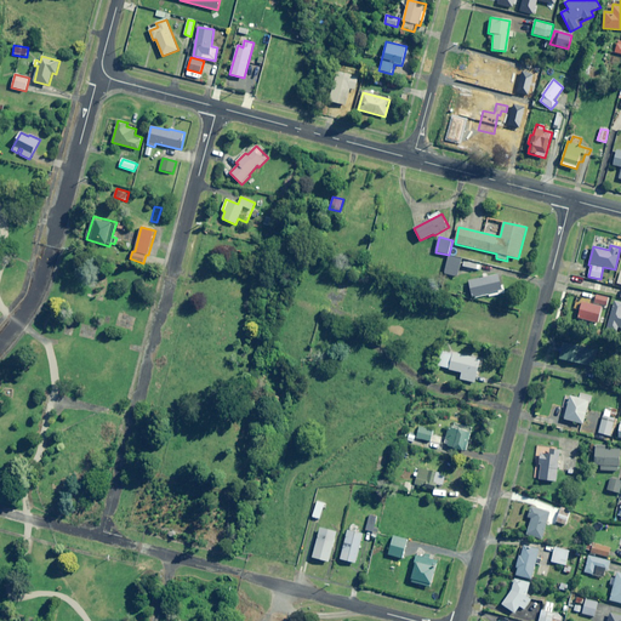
[(462,258),(449,256),(444,274),(457,277),(462,258)]
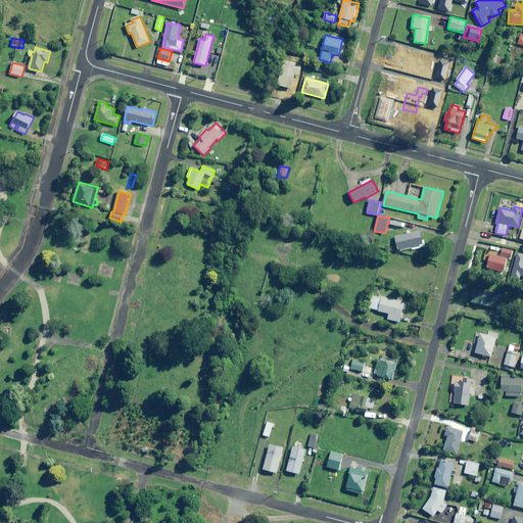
[(391,220),(390,226),(405,229),(406,223),(391,220)]
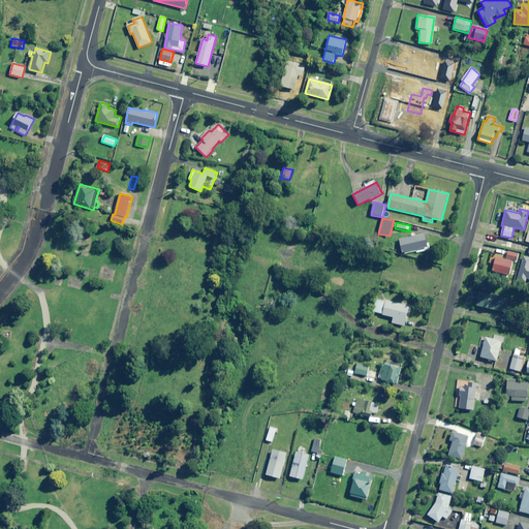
[(429,250),(426,234),(399,239),(402,254),(416,251),(416,253),(429,250)]
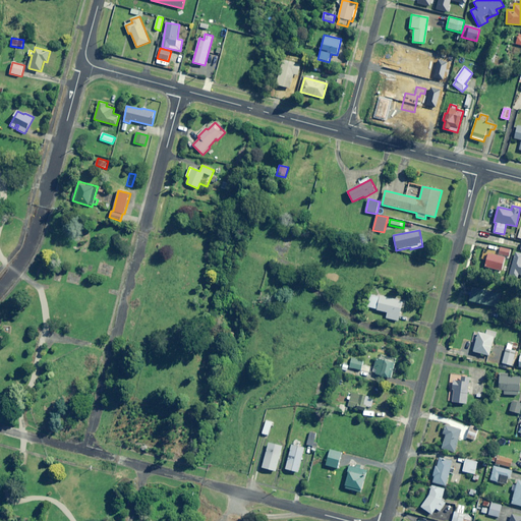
[(488,252),(484,267),(503,272),(507,258),(509,258),(511,250),(501,247),(499,255),(488,252)]
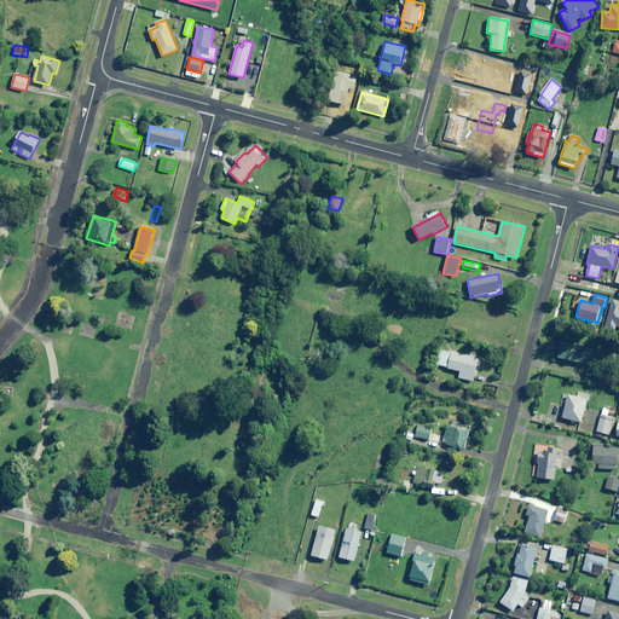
[(618,307),(611,306),(605,328),(614,330),(615,327),(618,327),(618,307)]
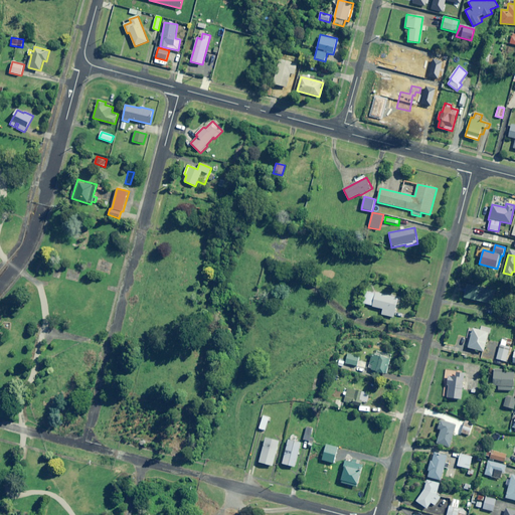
[(480,287),(467,284),(464,298),(492,304),(494,293),(492,292),(494,285),(481,282),(480,287)]
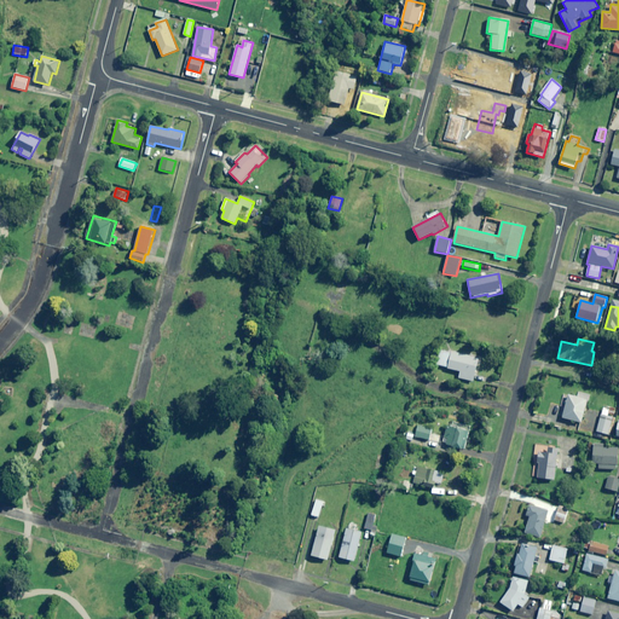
[(451,353),(440,351),(437,365),(446,368),(446,369),(460,372),(458,379),(473,382),(479,359),(451,351),(451,353)]
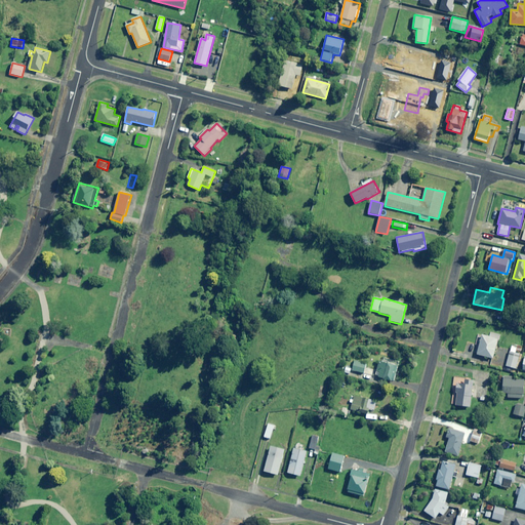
[(498,339),(482,335),(477,355),(493,359),(498,339)]
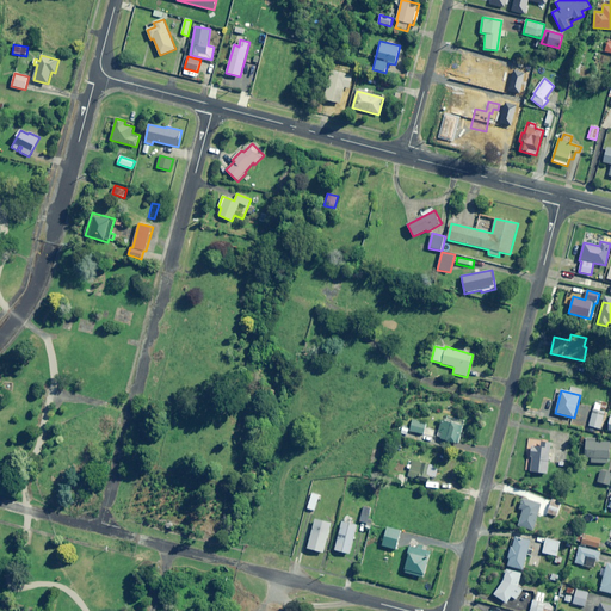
[(608,413),(599,411),(600,408),(605,409),(608,403),(596,401),(588,426),(603,430),(608,413)]
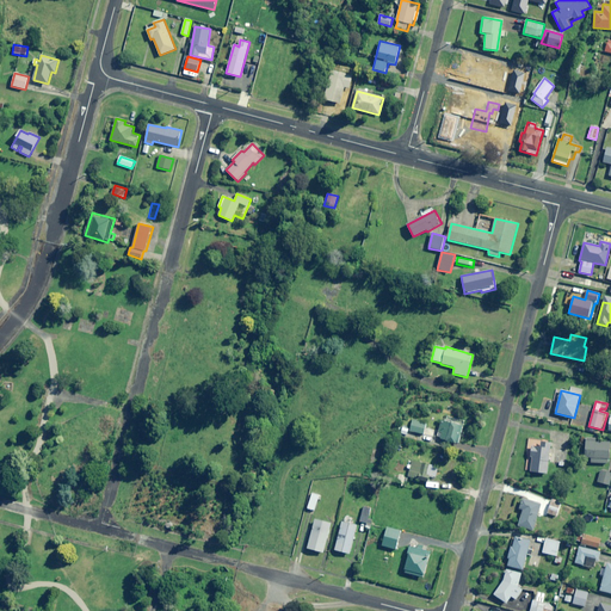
[(427,424),(412,420),(409,431),(424,434),(427,424)]
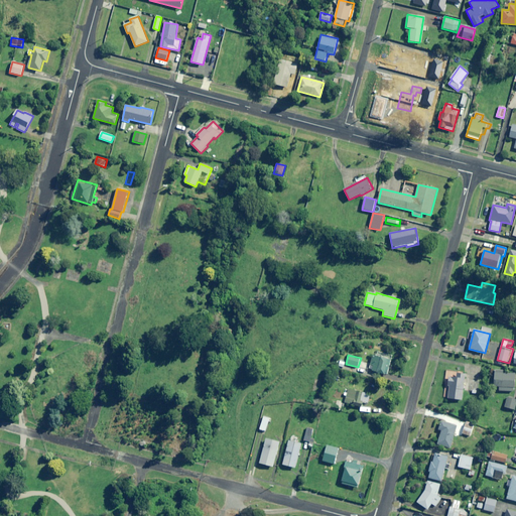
[(390,359),(373,355),(369,370),(386,374),(390,359)]
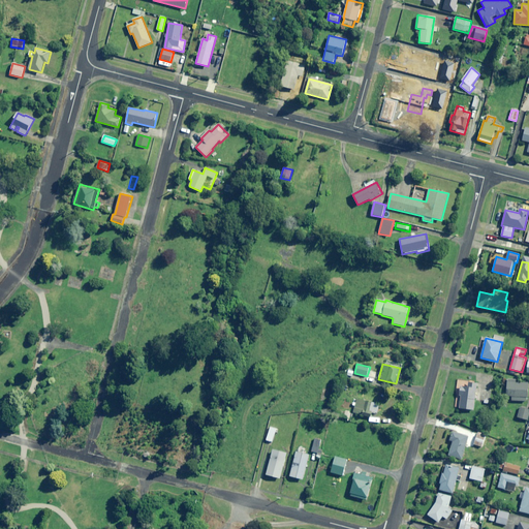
[(475,410),(477,382),(477,381),(456,380),(454,407),(458,408),(458,409),(475,410)]
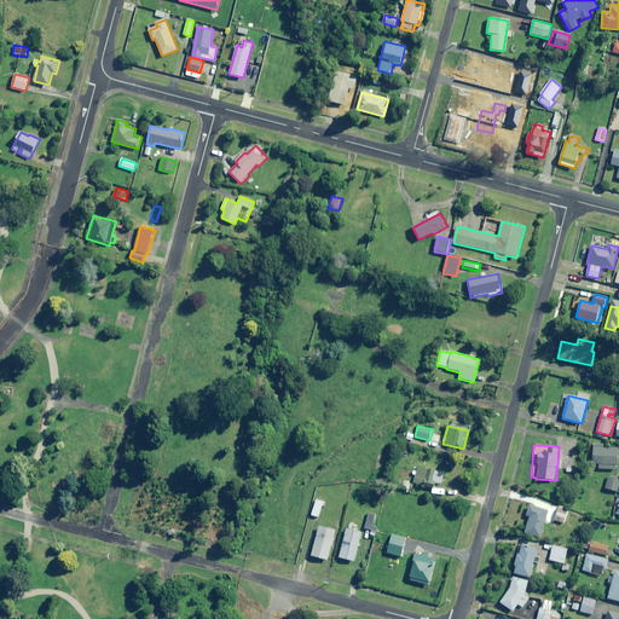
[(599,469),(617,470),(617,466),(618,466),(618,457),(618,447),(594,446),(593,463),(599,464),(599,469)]
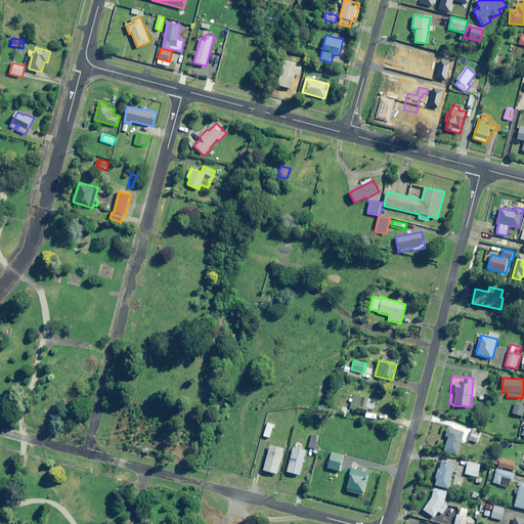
[(377,400),(353,395),(352,399),(349,398),(348,402),(351,402),(350,409),(365,412),(366,409),(374,410),(377,400)]
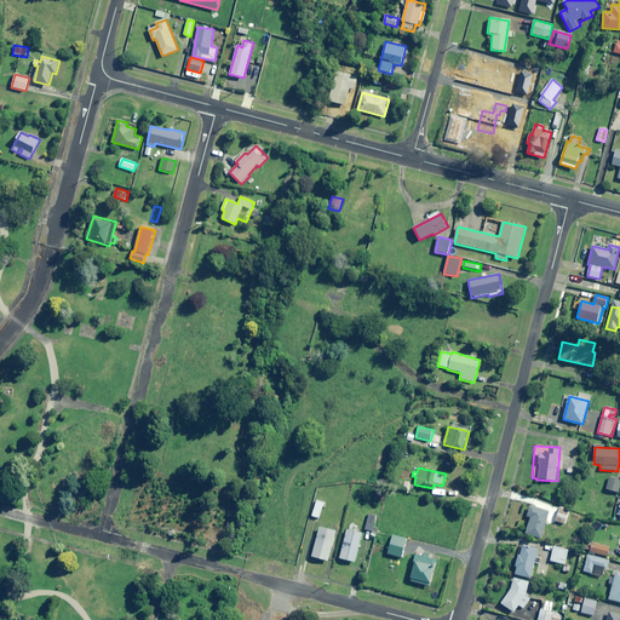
[(619,484),(619,480),(609,478),(607,491),(619,492),(619,484)]
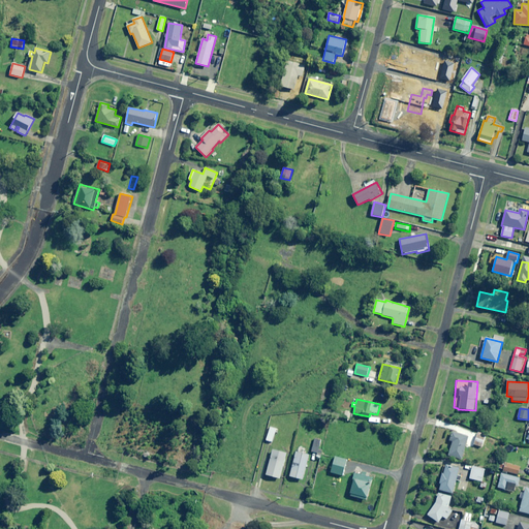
[(277,429),(270,427),(266,440),(273,442),(277,429)]
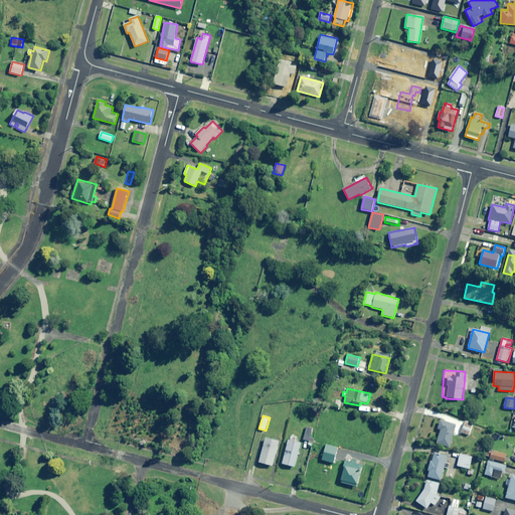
[(456,424),(440,420),(438,430),(441,431),(437,444),(450,448),(456,424)]
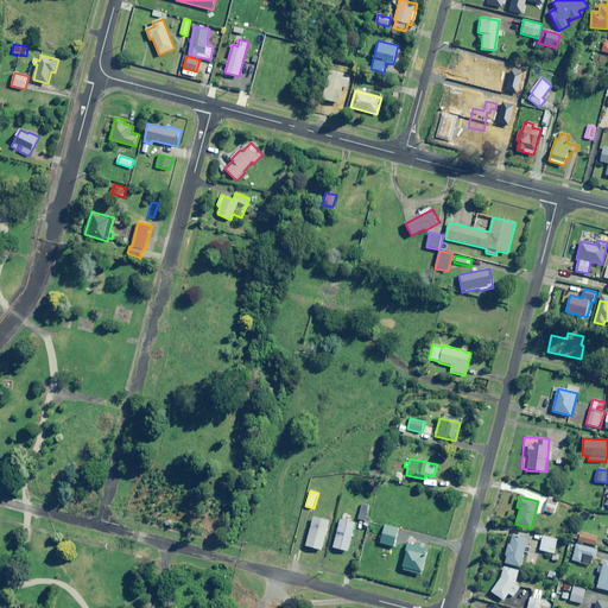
[(558,501),(549,496),(544,511),(553,514),(558,501)]
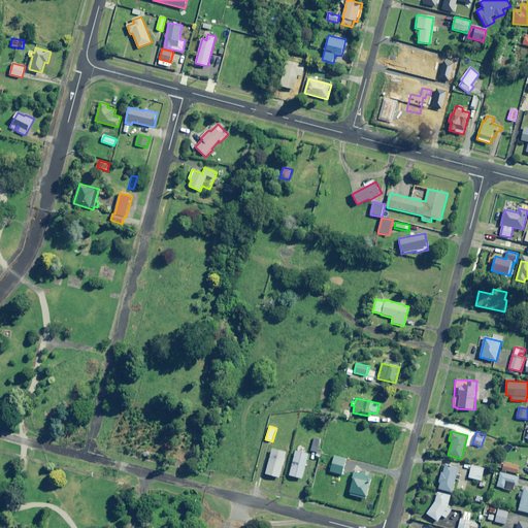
[(322,440),(315,438),(311,451),(318,453),(316,456),(320,457),(322,449),(320,449),(322,440)]
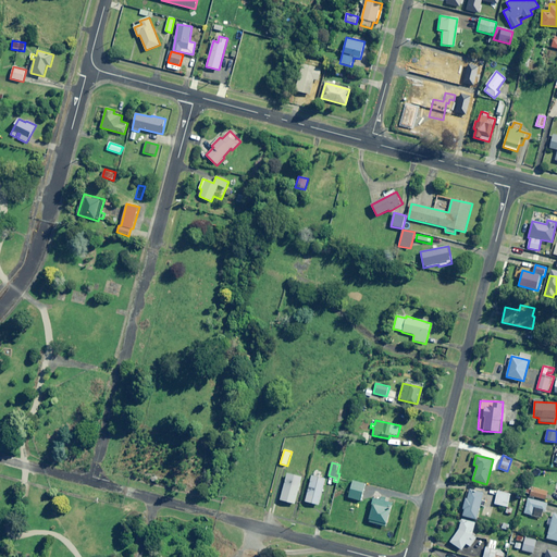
[(302,478),(287,473),(281,499),(295,504),(302,478)]
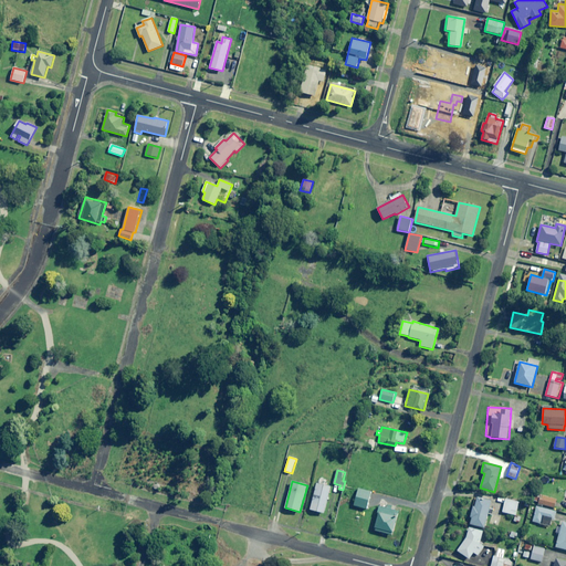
[(332,486),(316,483),(310,510),(324,513),(332,486)]
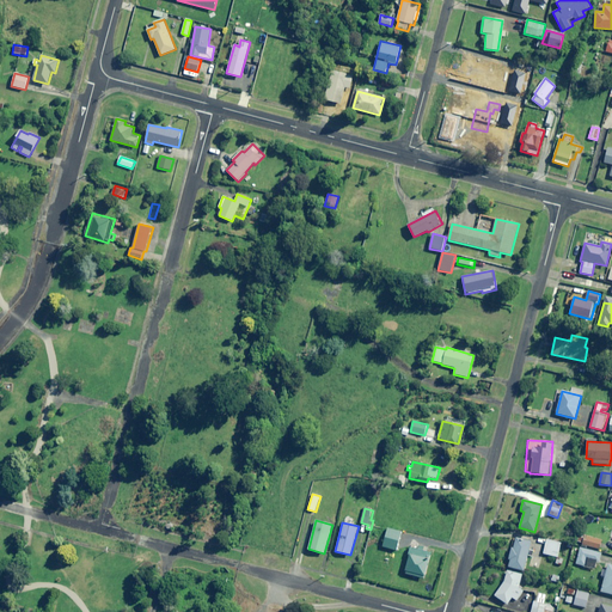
[(403,532),(387,528),(383,546),(397,551),(403,532)]
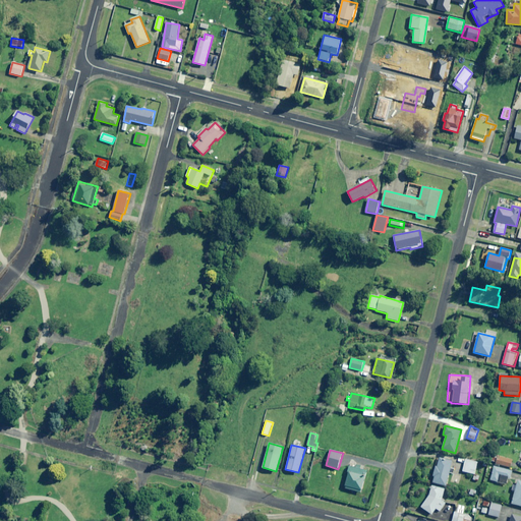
[(513,458),(498,455),(496,464),(511,468),(513,458)]
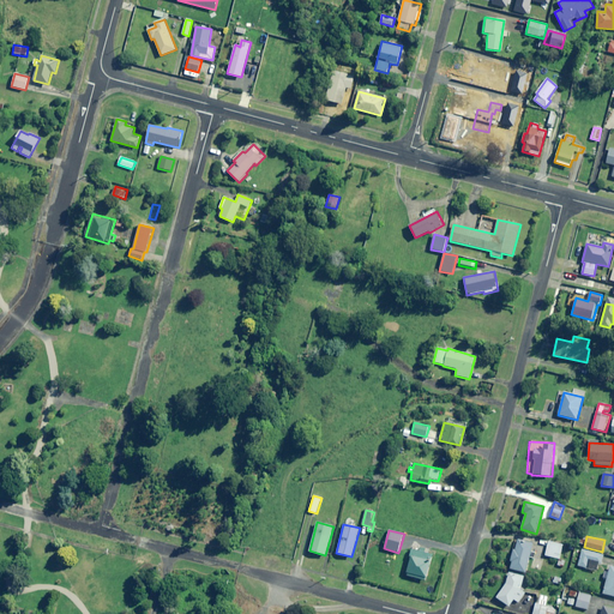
[(534,543),(518,540),(516,549),(513,549),(510,561),(512,563),(510,570),(525,573),(529,557),(530,558),(534,543)]
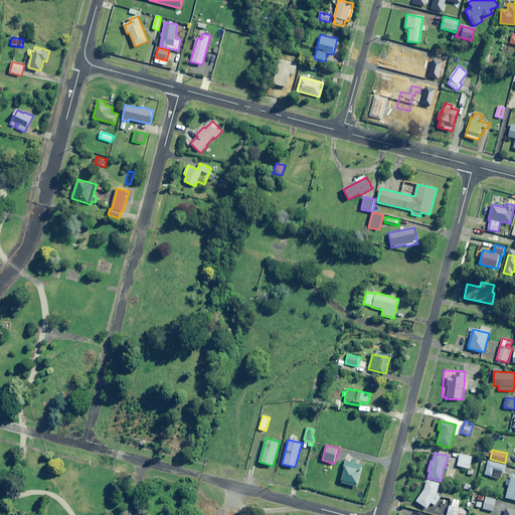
[(472,457),(460,455),(458,466),(469,469),(472,457)]
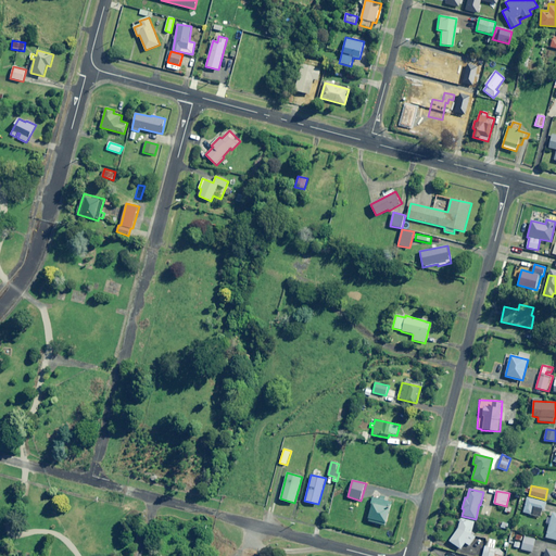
[(367,519),(367,521),(387,526),(393,502),(388,501),(389,497),(380,495),(380,498),(373,496),(370,504),(371,505),(367,519)]
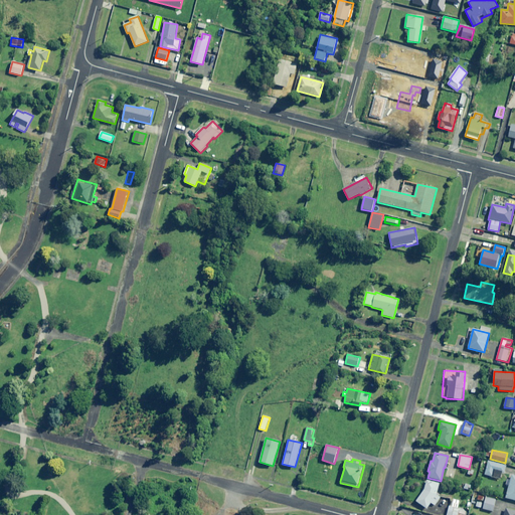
[(484,476),(492,477),(501,479),(502,472),(505,473),(507,466),(488,461),(484,476)]
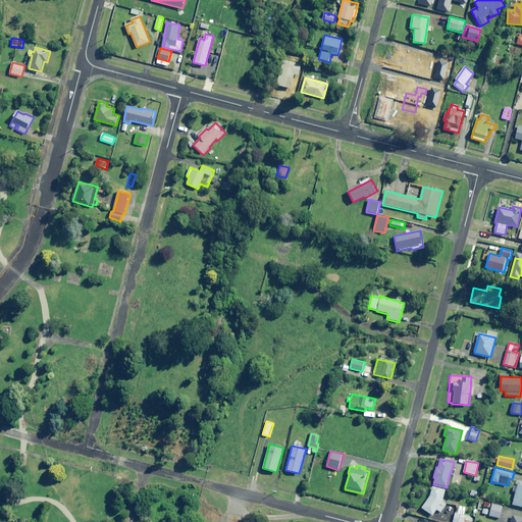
[(521,481),(519,481),(513,505),(521,507),(521,481)]
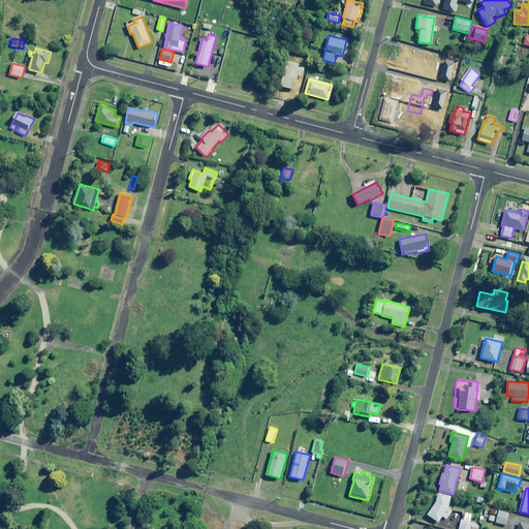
[(452,497),(438,492),(436,503),(427,515),(439,523),(443,517),(446,520),(454,509),(448,506),(452,497)]
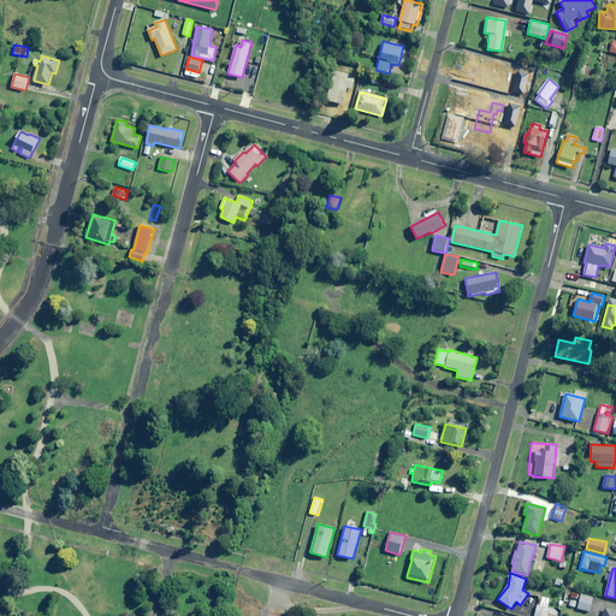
[(579,591),(572,588),(568,605),(575,606),(579,591)]
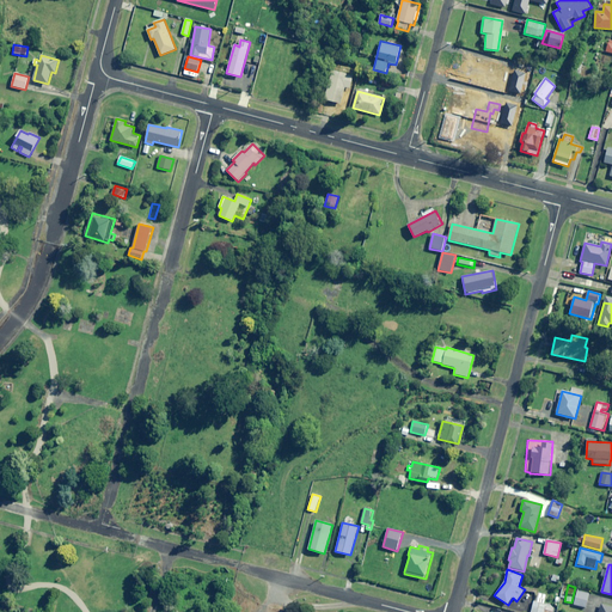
[(589,594),(577,591),(574,605),(586,609),(589,594)]
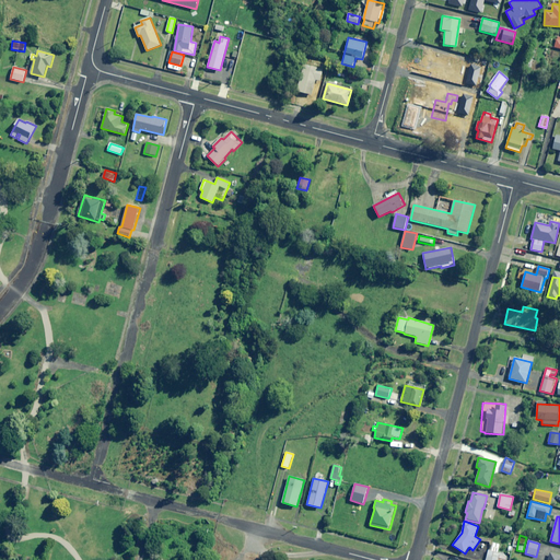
[(500,552),(502,545),(491,541),(486,559),(505,559),(505,558),(505,557),(505,556),(504,555),(504,553),(503,553),(502,552),(501,552),(500,552)]
